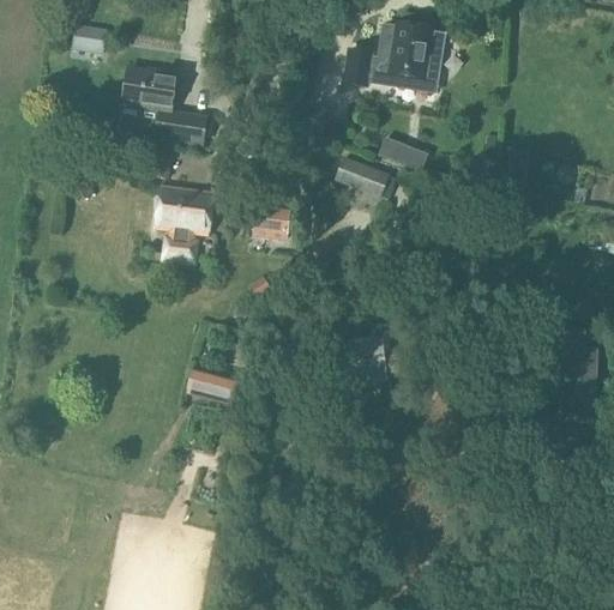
[(348,50),(344,83),(365,85),(366,80),(387,84),(390,72),(435,78),(441,34),(429,31),(431,26),(393,22),(393,26),(381,25),(378,59),(369,58),(369,53),(348,50)]
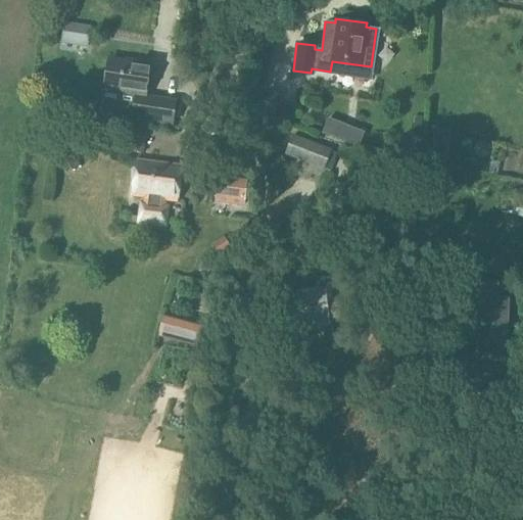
[(88,46),(92,25),(64,20),(60,42),(88,46)]
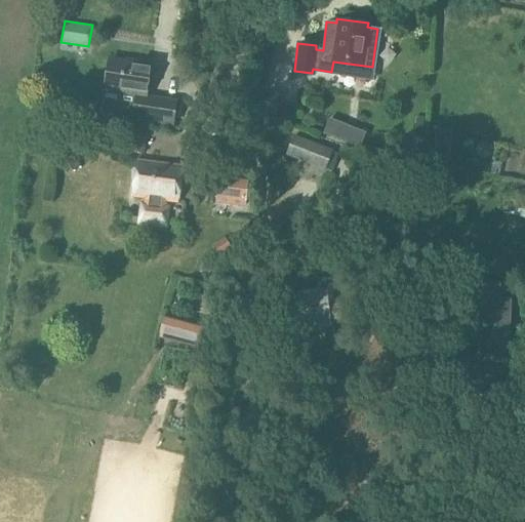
[(151,65),(110,58),(105,89),(137,94),(133,119),(172,125),(176,99),(146,94),(151,65)]
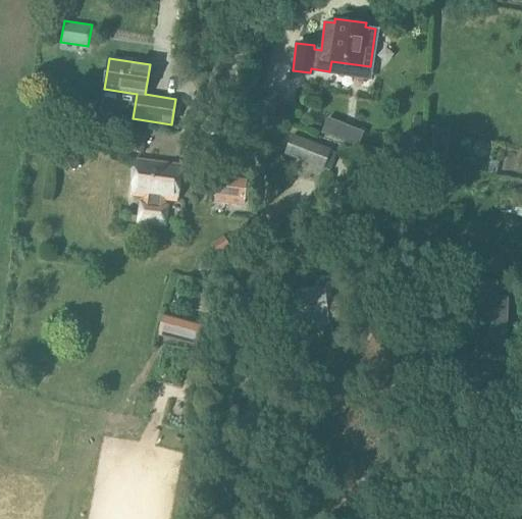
[(145,135),(133,133),(131,150),(143,152),(145,135)]
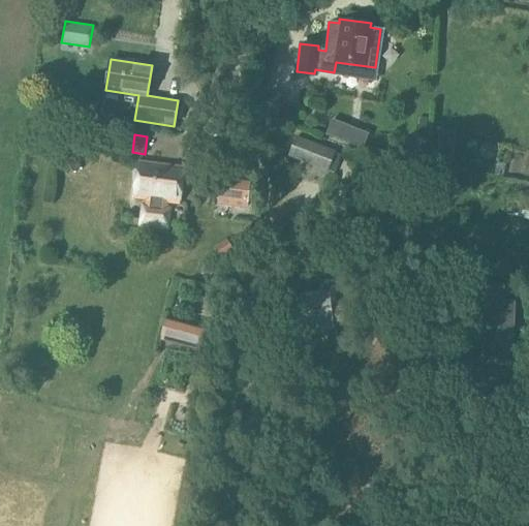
[(297,135),(289,155),(328,169),(335,151),(297,135)]
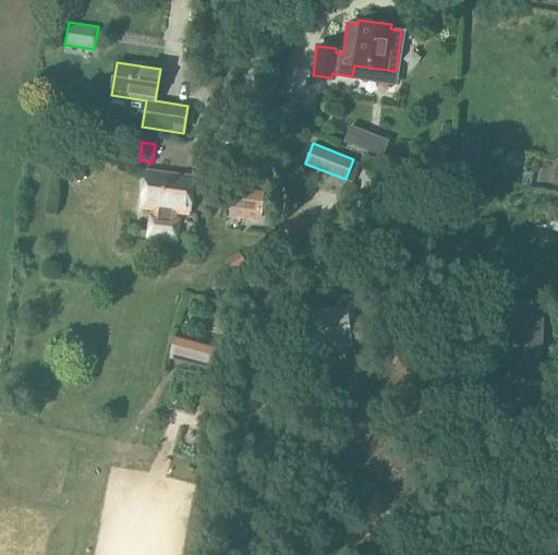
[(179,217),(179,213),(190,215),(195,176),(147,169),(141,209),(143,209),(155,212),(154,215),(150,215),(147,239),(180,242),(182,217),(179,217)]
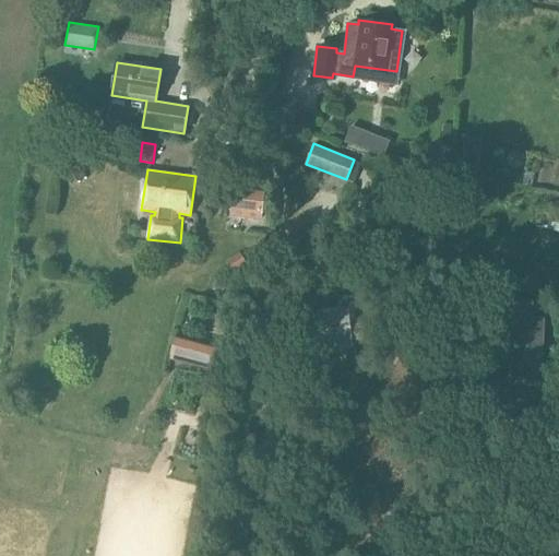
[(260,217),(263,190),(235,186),(232,213),(260,217)]
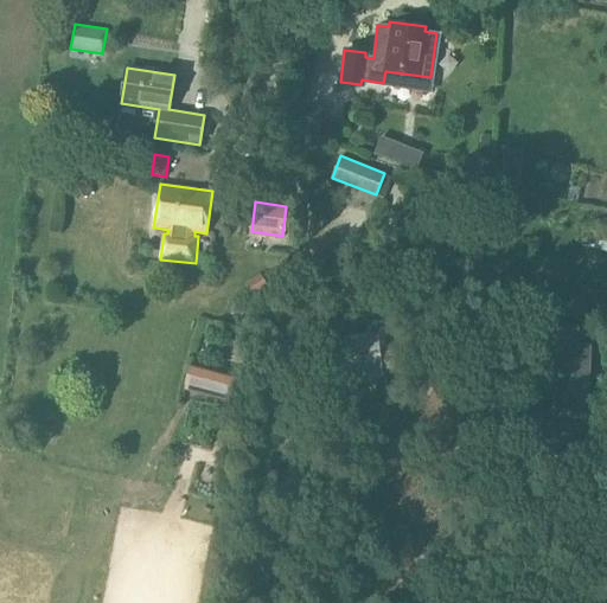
[(191,278),(192,264),(167,263),(166,277),(191,278)]
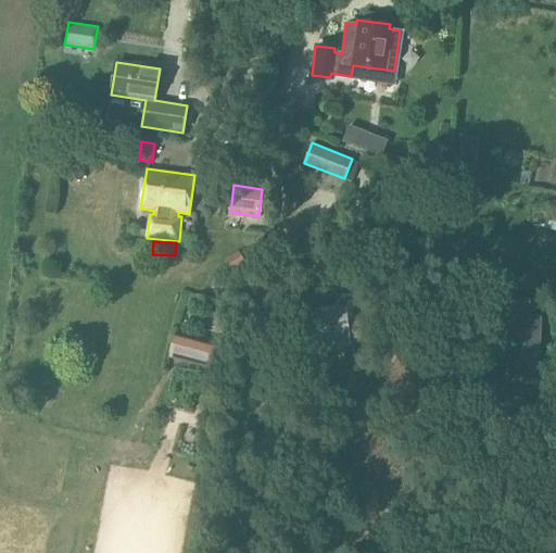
[(346,304),(308,309),(313,347),(351,341),(346,304)]
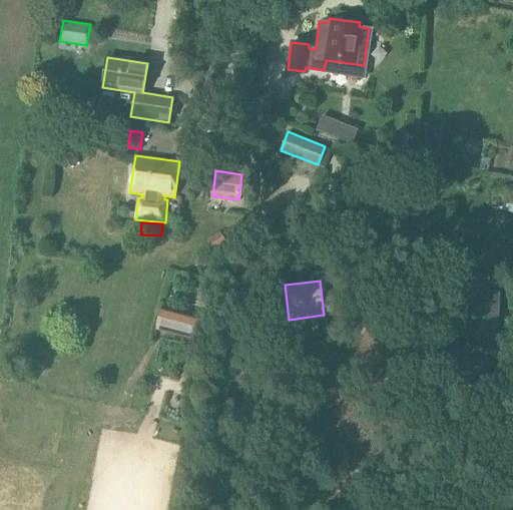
[(457,329),(456,351),(483,352),(497,353),(497,338),(499,291),(469,290),(468,330),(457,329)]
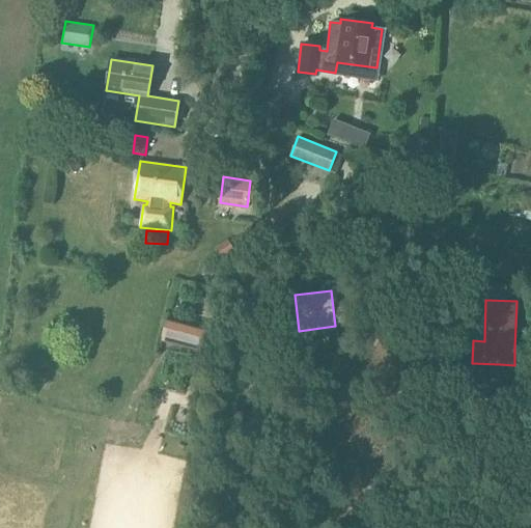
[(213,327),(166,316),(161,341),(207,353),(213,327)]
